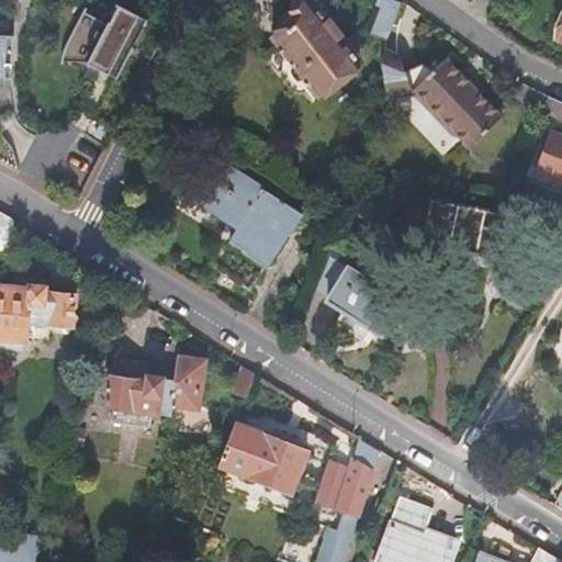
[(296,22),(272,41),(318,98),(333,87),(335,88),(338,88),(341,87),(344,85),(346,82),(346,79),(345,76),(361,63),(343,41),(346,38),(330,19),(327,21),(310,0),(293,0),(290,3),(288,12),(296,22)]
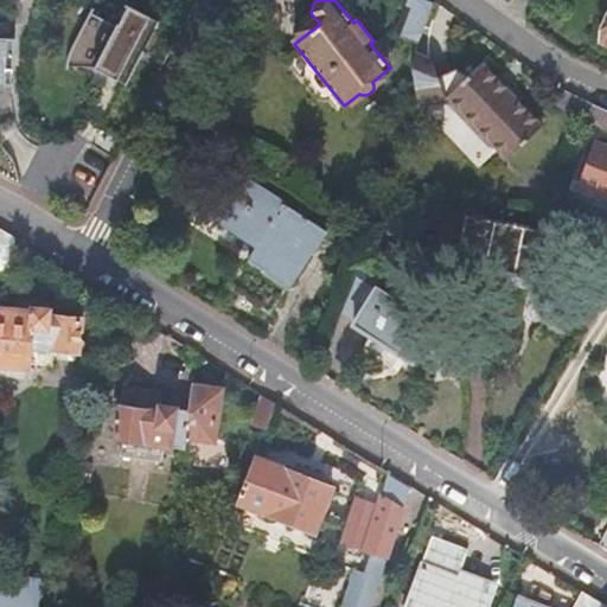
[(423,45),(441,5),(430,0),(416,0),(401,36),(423,45)]
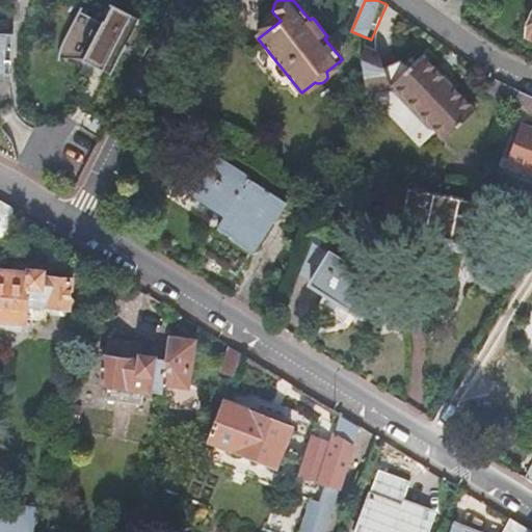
[(431,56),(399,86),(454,143),(485,115),(431,56)]
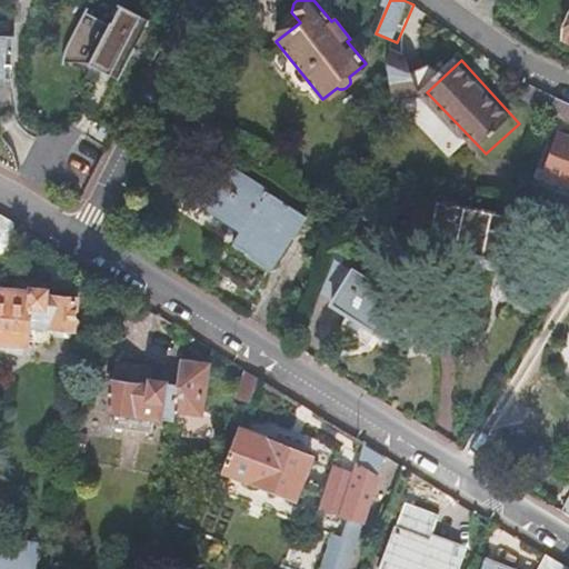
[(559,97),(522,80),(518,92),(553,109),(559,97)]
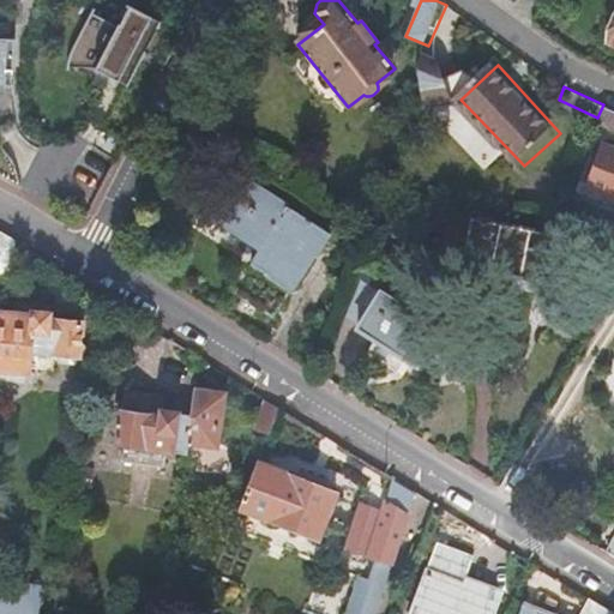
[(613,149),(607,148),(591,188),(613,197),(613,149)]
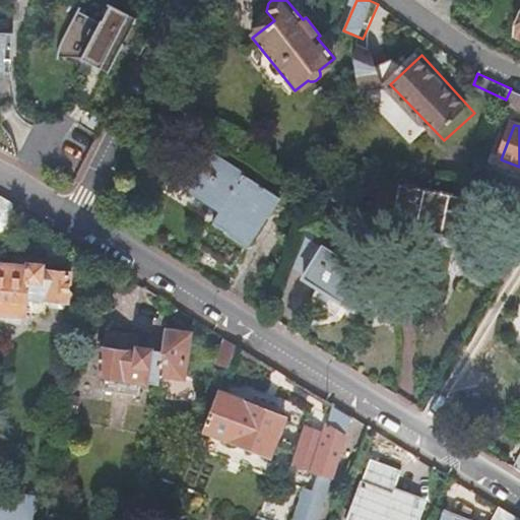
[(200,150),(176,186),(218,213),(212,225),(224,234),(223,237),(250,253),(281,204),(200,150)]
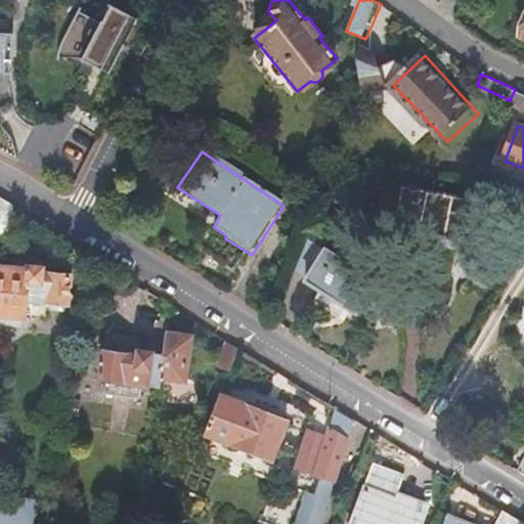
[(475,242),(476,237),(484,201),(407,185),(399,226),(475,242)]
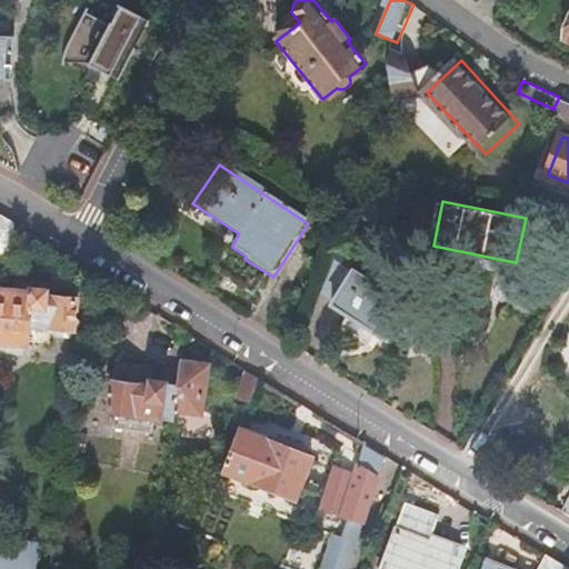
[(15,223),(0,215),(0,252),(13,253),(15,223)]
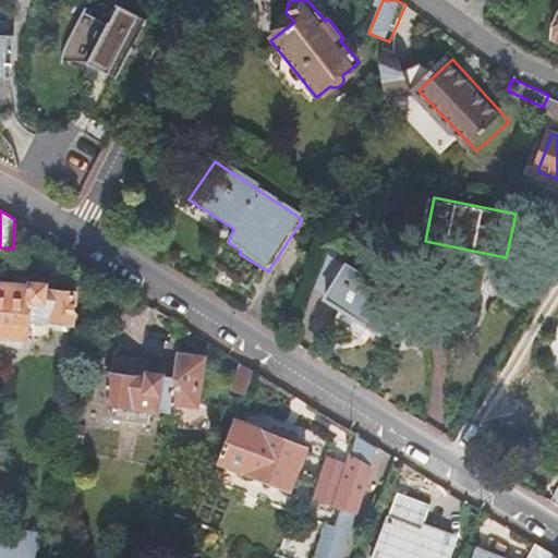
[(380,332),(401,300),(348,266),(327,300),(380,332)]
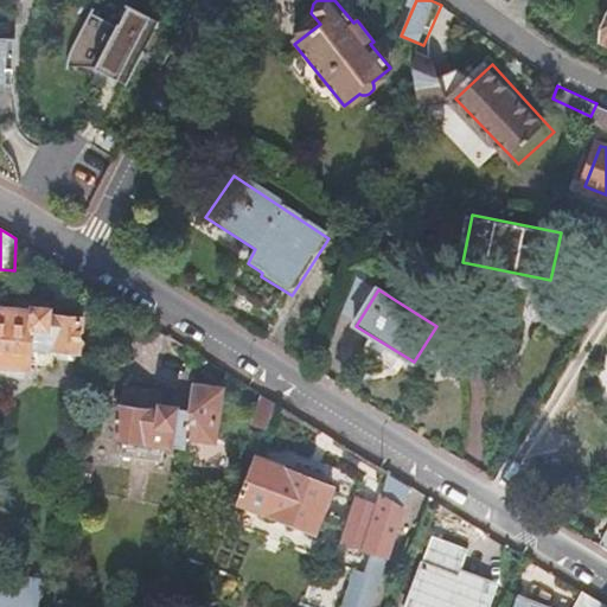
[(0,307),(0,359),(33,360),(34,344),(81,345),(83,312),(51,310),(51,298),(34,296),(34,310),(0,307)]
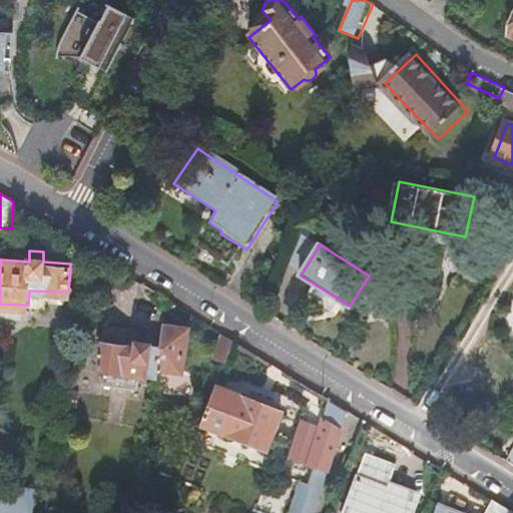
[(95,367),(154,377),(156,365),(160,343),(133,338),(135,327),(104,322),(104,326),(102,326),(99,339),(95,367)]
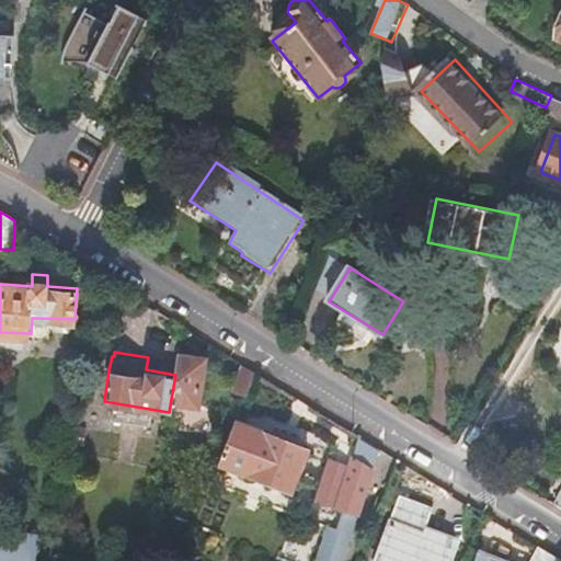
[(175,375),(171,399),(196,403),(204,359),(179,355),(175,375)]
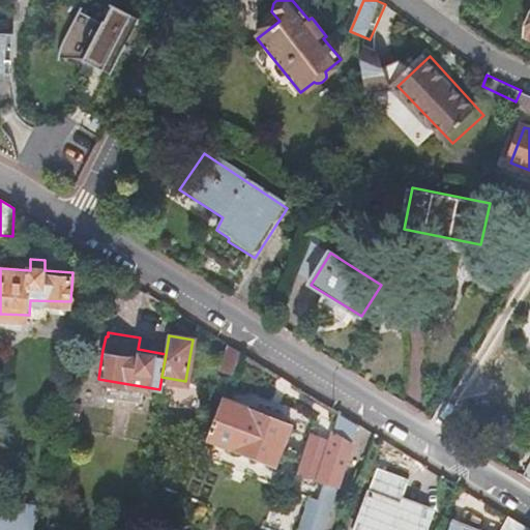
[(224,398),(208,438),(273,464),(289,423),(284,421),(255,410),(224,398)]
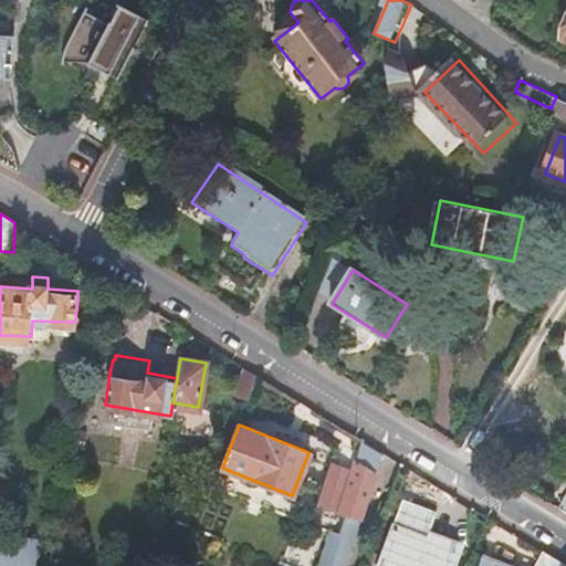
[(274,433),(272,438),(303,450),(305,446),(303,442),(279,432),(274,433)]
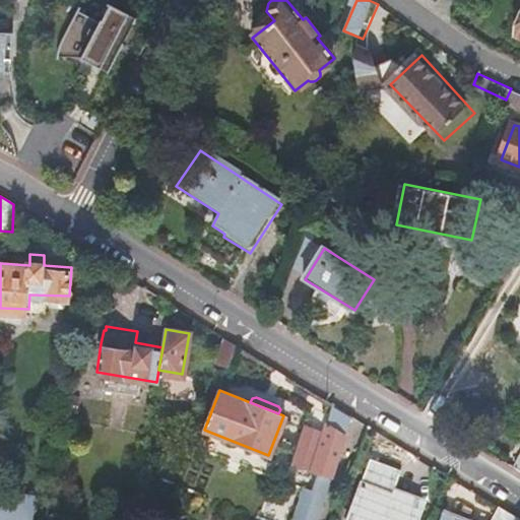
[(352,414),(333,402),(327,421),(347,433),(352,414)]
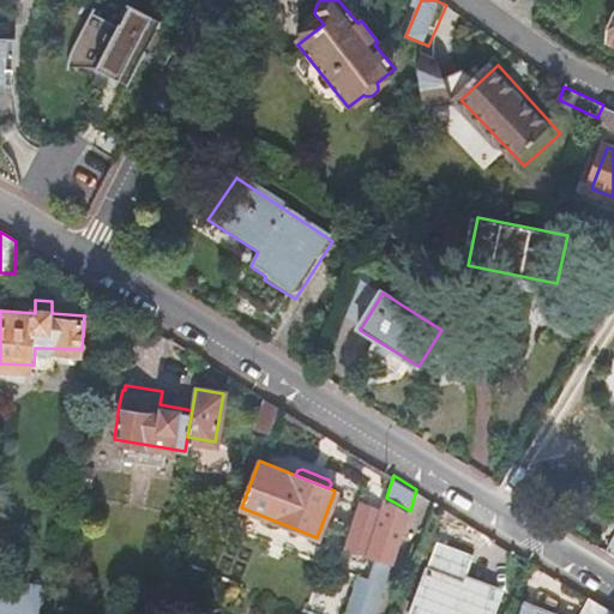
[(361,573),(348,613),(377,613),(410,511),(386,498),(383,509),(361,501),(347,546),(378,555),(372,577),(361,573)]
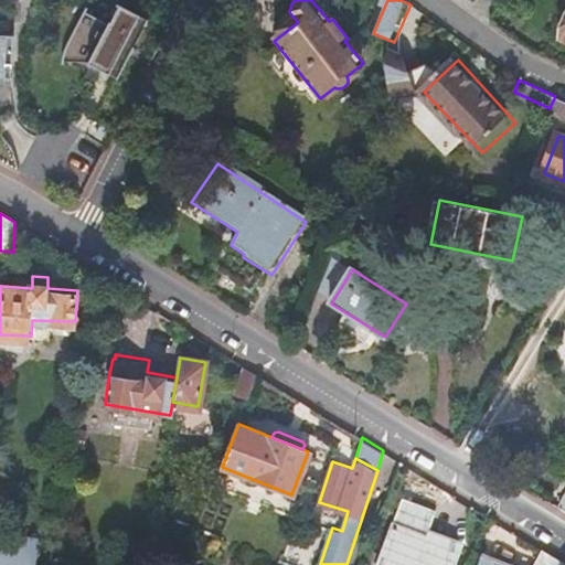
[(377,564),(455,564),(461,552),(427,539),(437,513),(405,501),(377,564)]
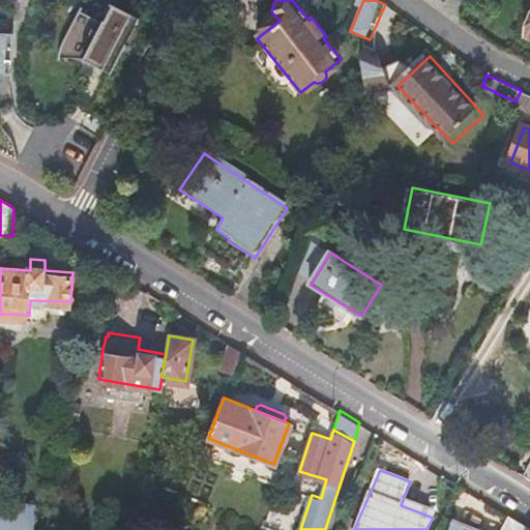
[(0,529),(35,529),(39,508),(0,502),(0,529)]
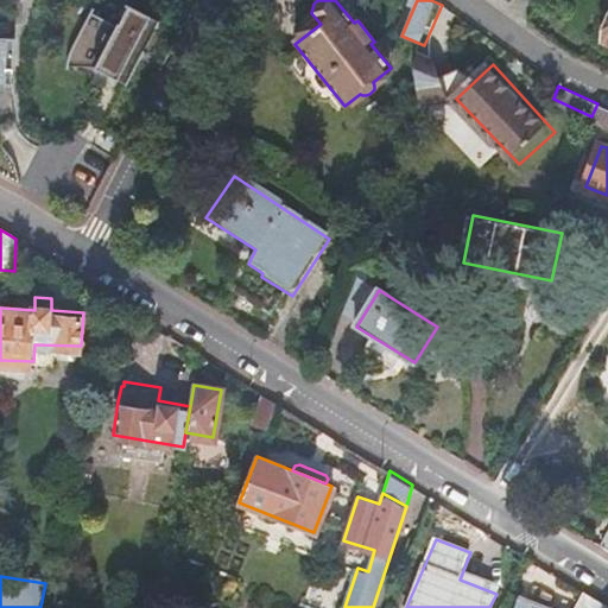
[(607,607),(607,606),(583,590),(574,607),(537,607),(524,602),(521,607),(607,607)]
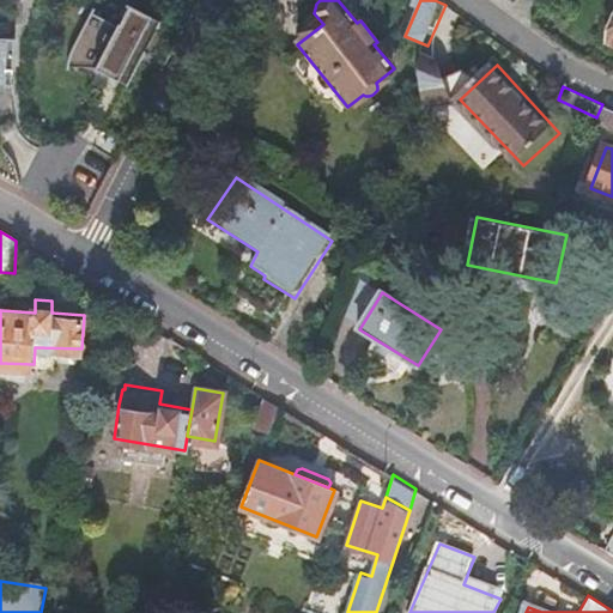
[(520,612),(526,612),(528,607),(541,612),(562,612),(527,596),(520,612)]
